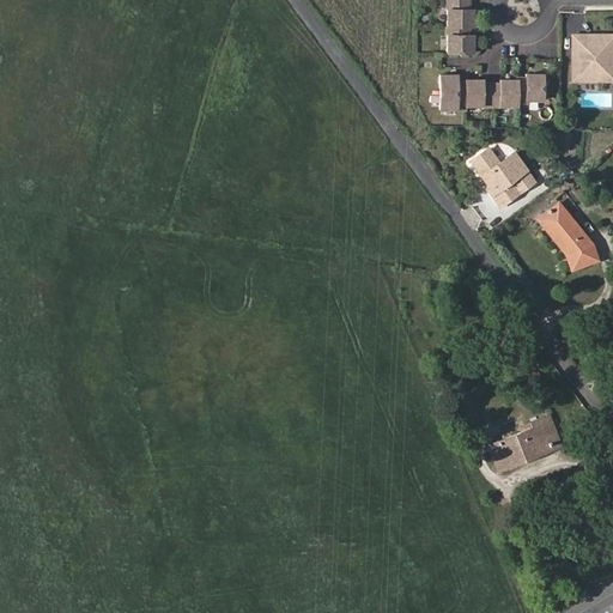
[(469,8),(468,0),(447,0),(448,50),(473,52),(473,35),(473,34),(468,34),(468,25),(473,25),(473,8),(469,8)]
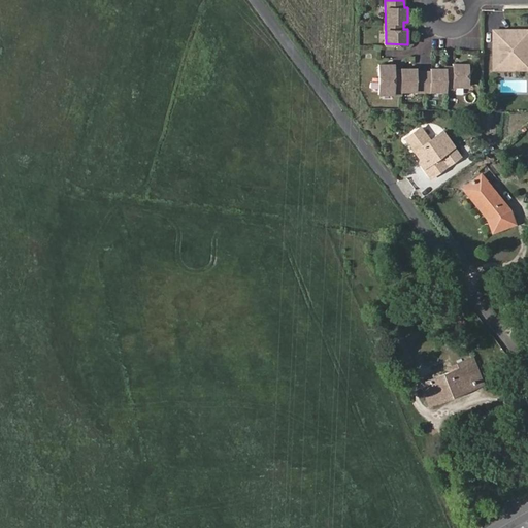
[(507,36),(507,29),(493,29),(493,50),(496,51),(496,68),(520,69),(520,57),(527,56),(527,29),(512,29),(512,36),(507,36)]
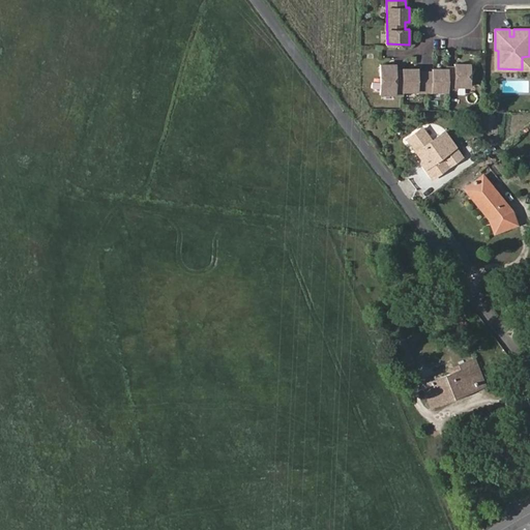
[(395,69),(395,63),(381,63),(381,92),(403,93),(403,90),(447,91),(447,85),(469,86),(470,63),(454,63),(454,66),(447,66),(447,68),(433,68),(433,71),(417,71),(417,68),(403,67),(403,70),(395,69)]
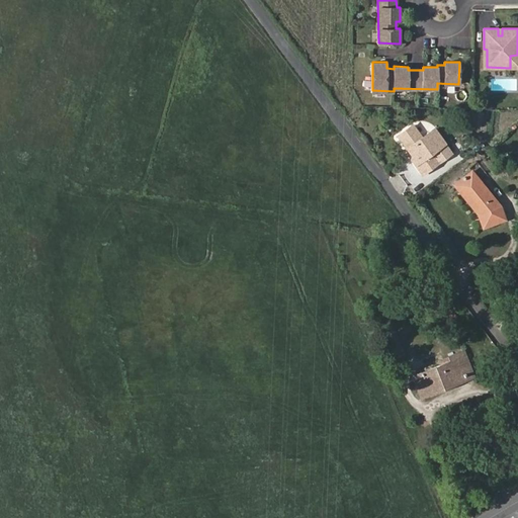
[(423,118),(416,123),(423,133),(430,127),(423,118)]
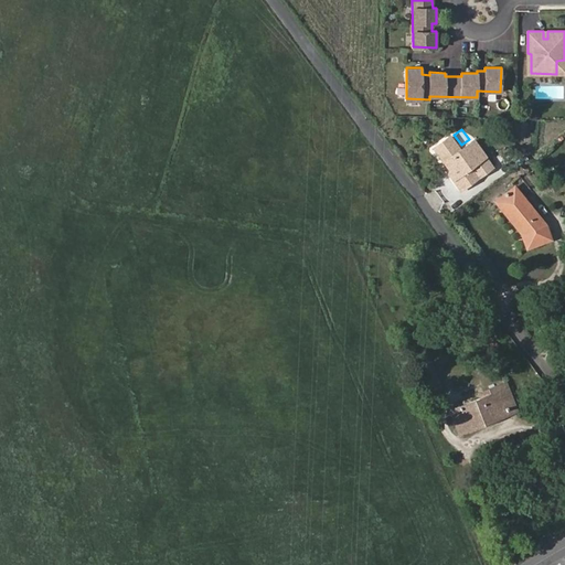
[(460,155),(450,141),(435,152),(446,167),(449,172),(450,173),(449,178),(461,194),(479,181),(471,171),(484,161),(473,146),(460,155)]
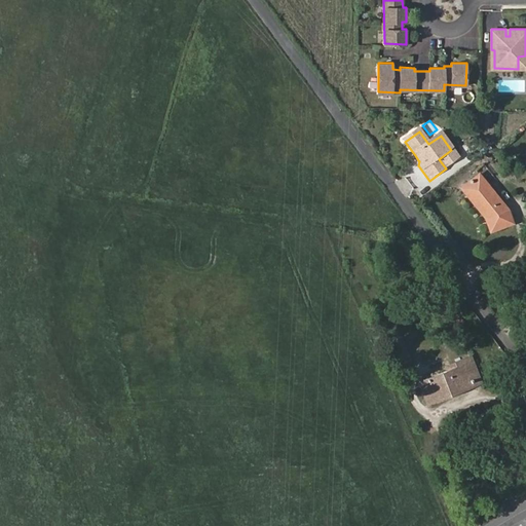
[(446,168),(458,160),(451,150),(439,159),(446,168)]
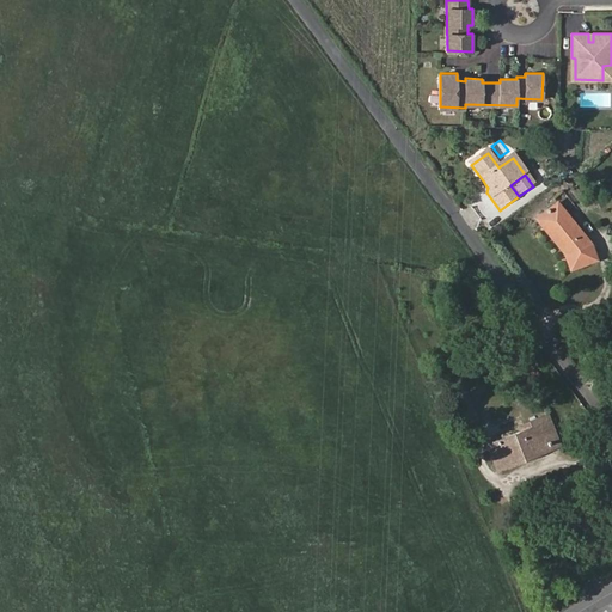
[(565,212),(557,201),(554,204),(562,215),(565,212)]
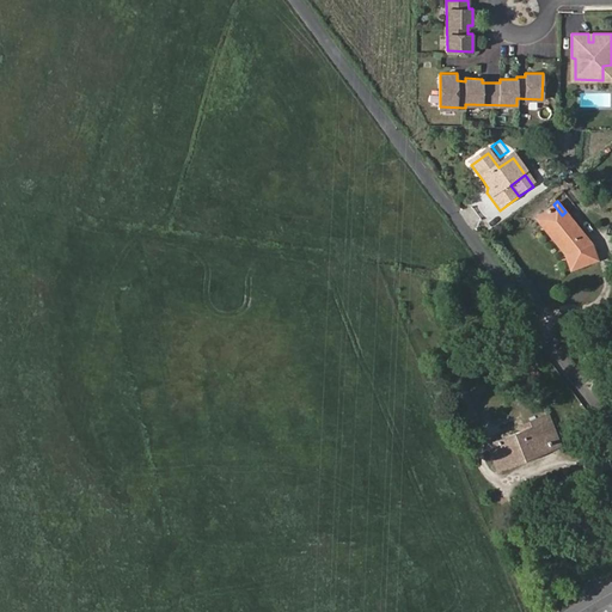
[(562,215),(554,204),(538,216),(567,252),(571,268),(598,258),(592,243),(565,212),(562,215)]
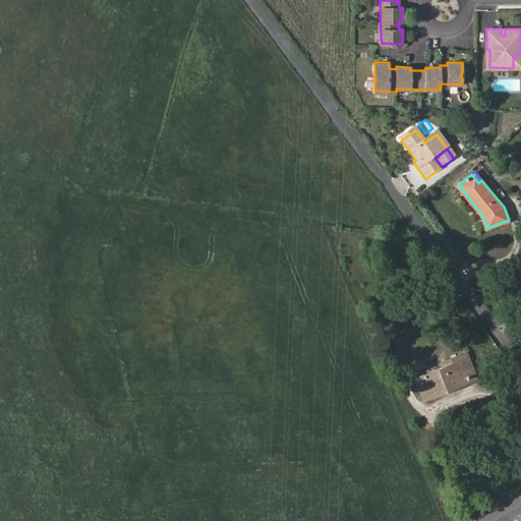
[(469,382),(476,378),(467,353),(445,361),(447,366),(462,361),(469,382)]
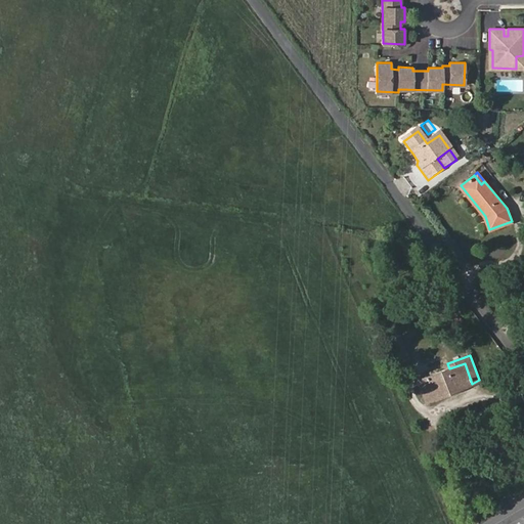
[(472,384),(465,363),(449,368),(419,380),(427,401),(472,384)]
